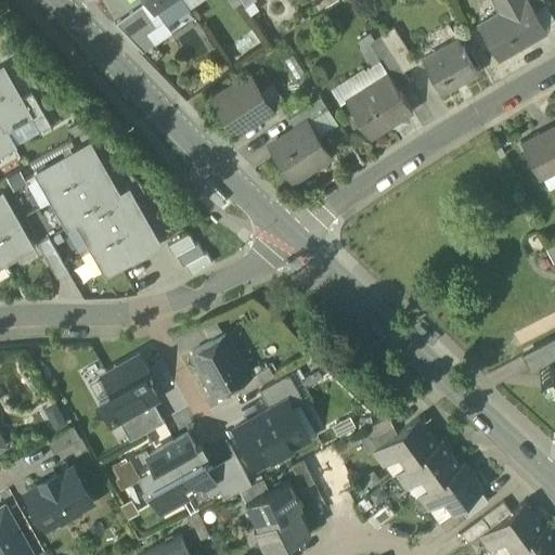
[(156,24),(162,21),(153,8),(147,0),(144,0),(141,2),(156,24)]
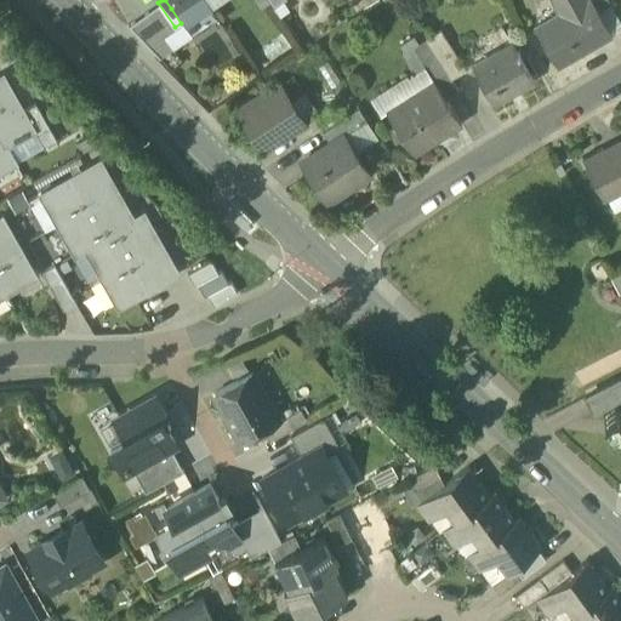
[(181,23),(184,28),(211,10),(204,0),(183,0),(171,9),(181,23)]
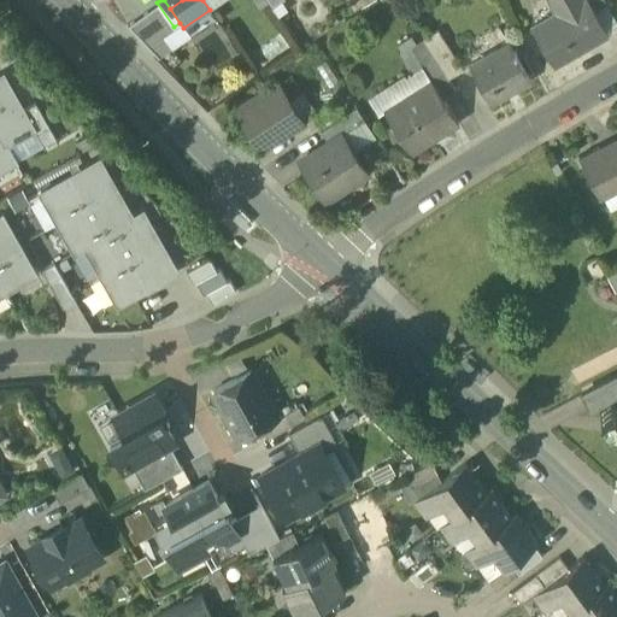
[(203,0),(210,10),(224,0),(203,0)]
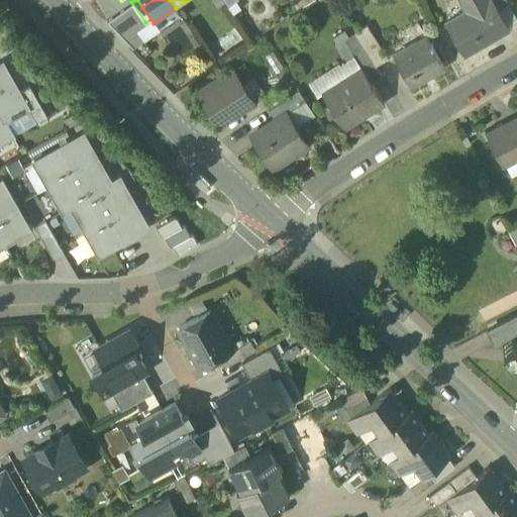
[(444,21),(462,54),(509,28),(497,8),(492,0),(464,0),(470,7),(444,21)]
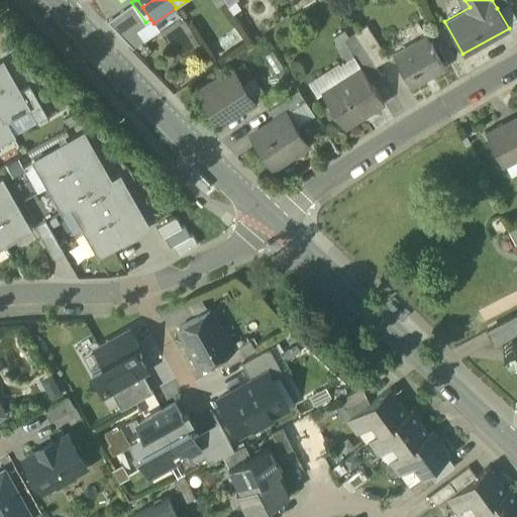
[(492,0),(497,8),(508,2),(507,0),(492,0)]
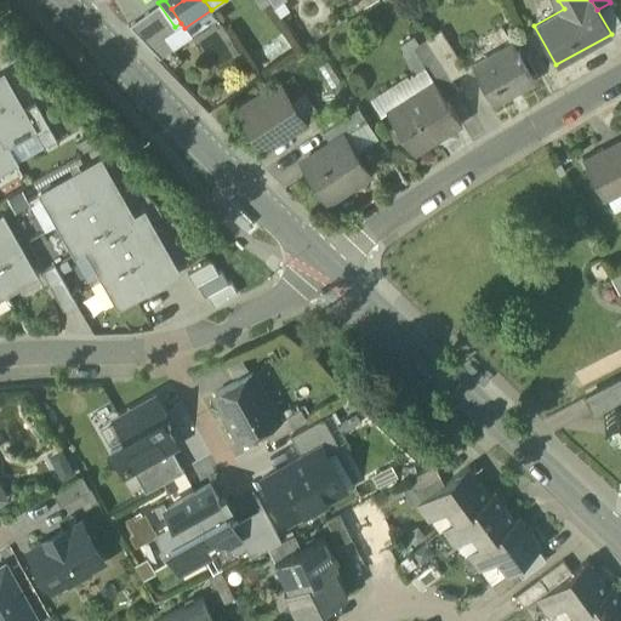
[(158,3),(146,11),(163,35),(164,34),(175,27),(158,3)]
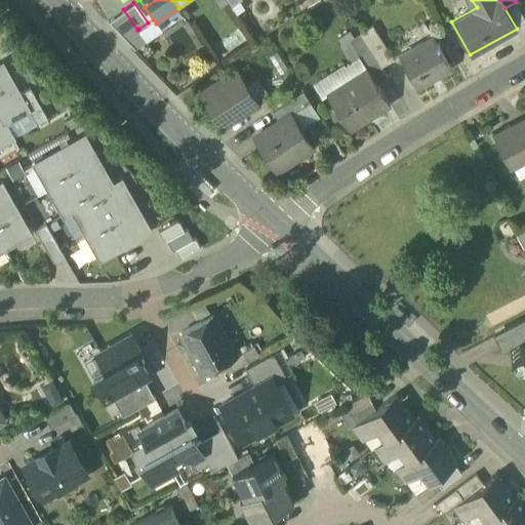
[(524,23),(524,17),(516,2),(505,8),(517,29),(524,23)]
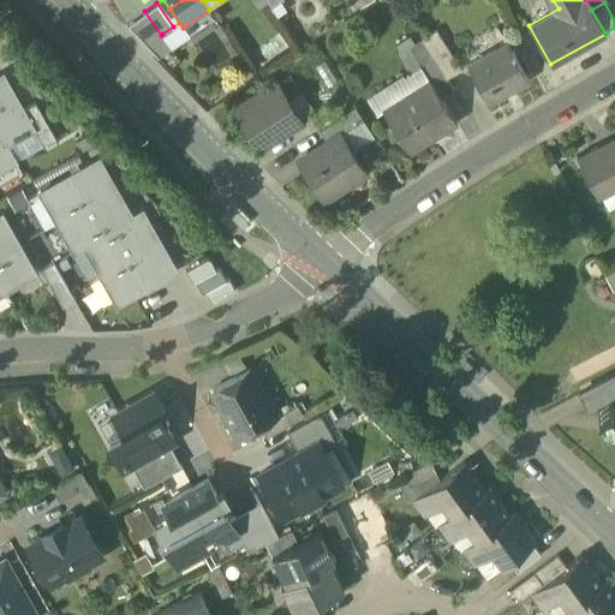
[(171,46),(162,34),(161,35),(144,11),(126,24),(156,55),(171,46)]
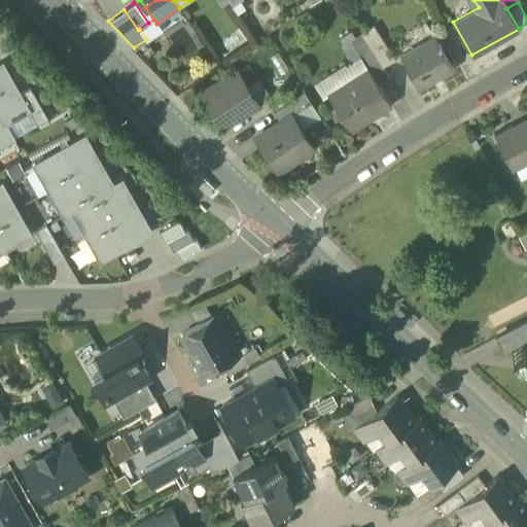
[(139,29),(146,39),(147,41),(162,31),(156,24),(153,20),(148,23),(139,29)]
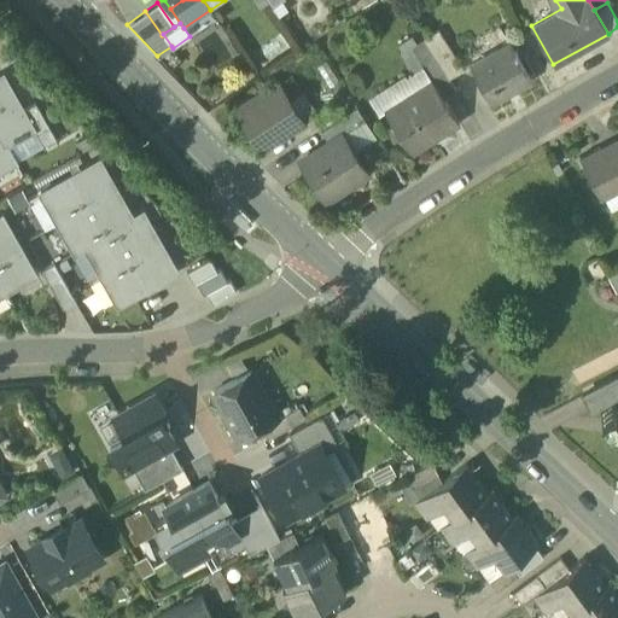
[(438,30),(424,39),(448,79),(464,70),(438,30)]
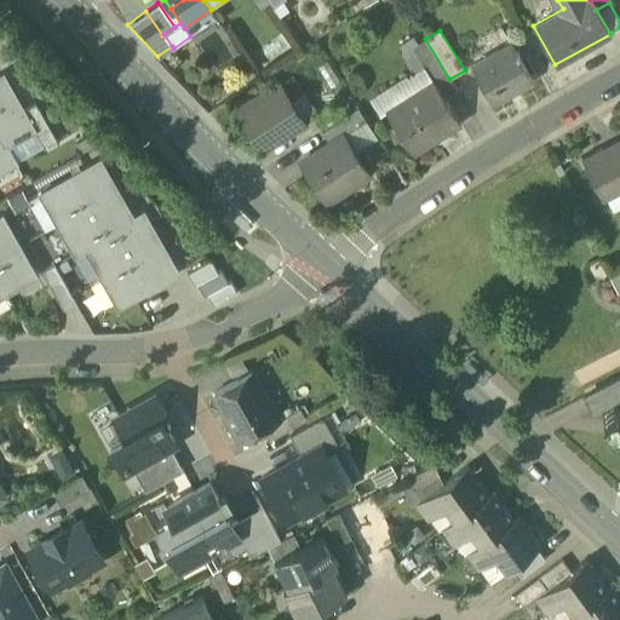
[(458,91),(449,79),(425,39),(424,39),(417,44),(412,36),(400,45),(405,53),(412,49),(424,68),(432,81),(434,80),(445,98),(458,91)]
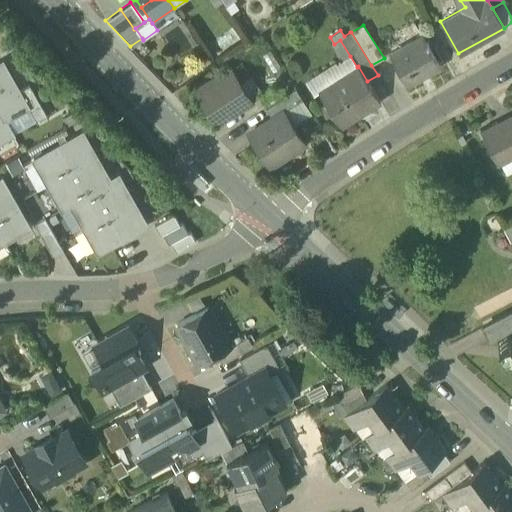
[(390,53),(406,82),(437,65),(421,36),(390,53)]
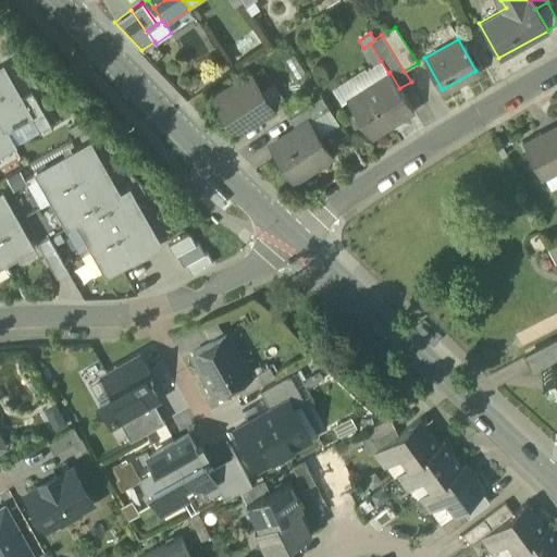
[(362,48),(373,65),(381,61),(370,44),(363,48),(362,48)]
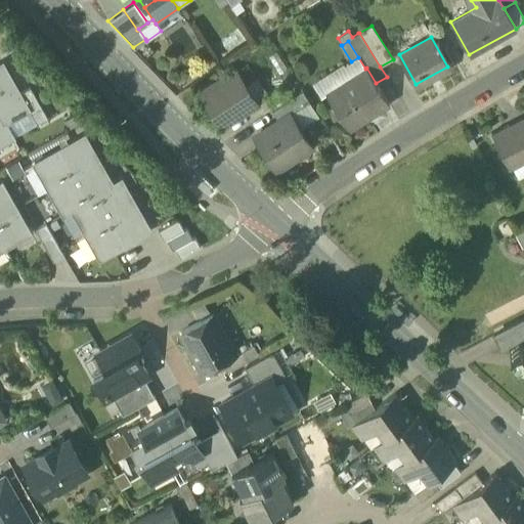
[(275,51),(267,56),(278,75),(287,70),(275,51)]
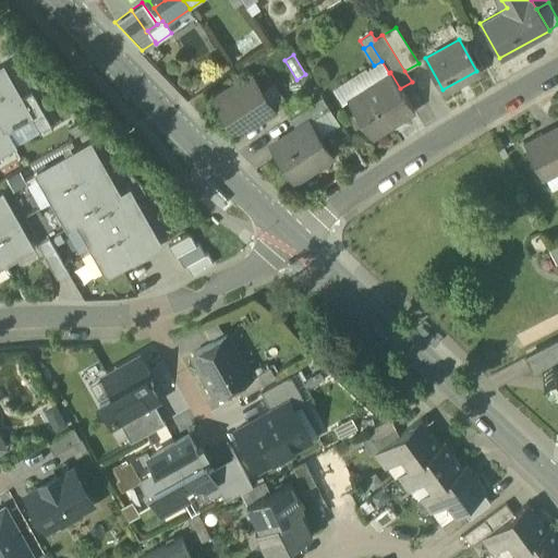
[(342,102),(348,99),(389,73),(381,61),(374,65),(334,91),(342,102)]
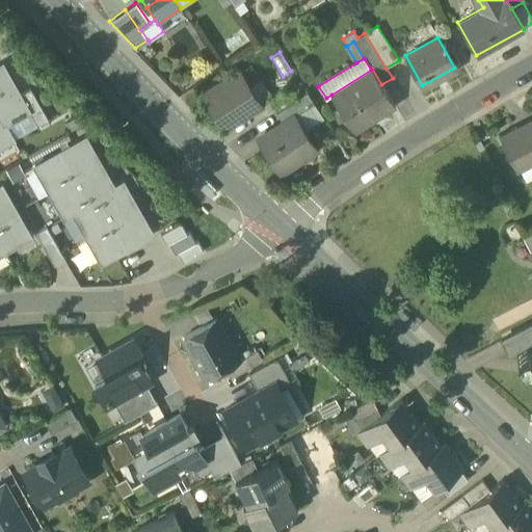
[(19,96),(2,65),(0,65),(0,145),(12,139),(4,125),(28,111),(19,96)]
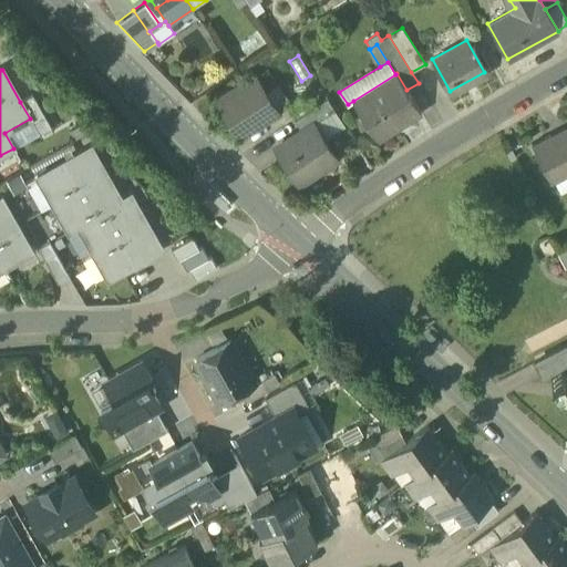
[(397,73),(395,74),(353,101),(378,140),(421,112),(406,90),(397,73)]
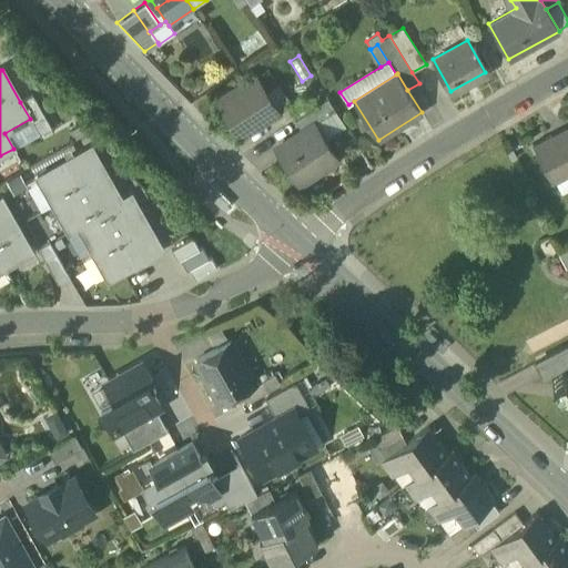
[(217,101),(241,137),(279,111),(265,92),(255,75),(217,101)]
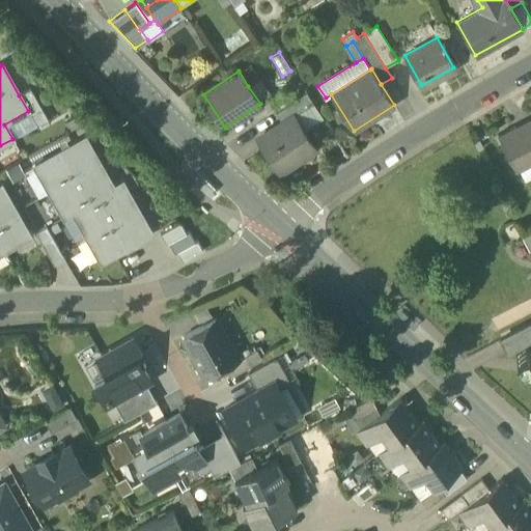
[(248,86),(260,104),(273,95),(260,78),(248,86)]
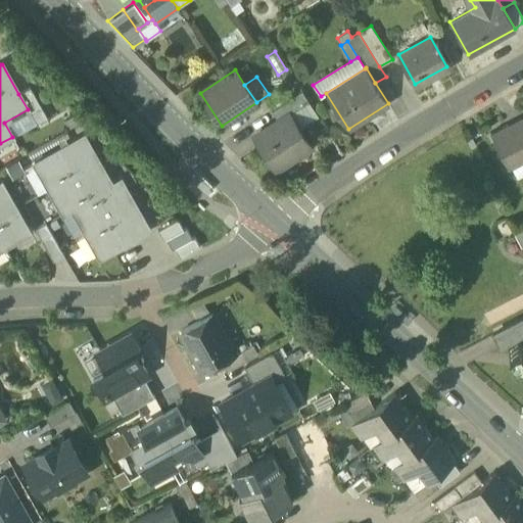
[(30,88),(18,94),(28,109),(36,124),(37,126),(47,120),(30,88)]
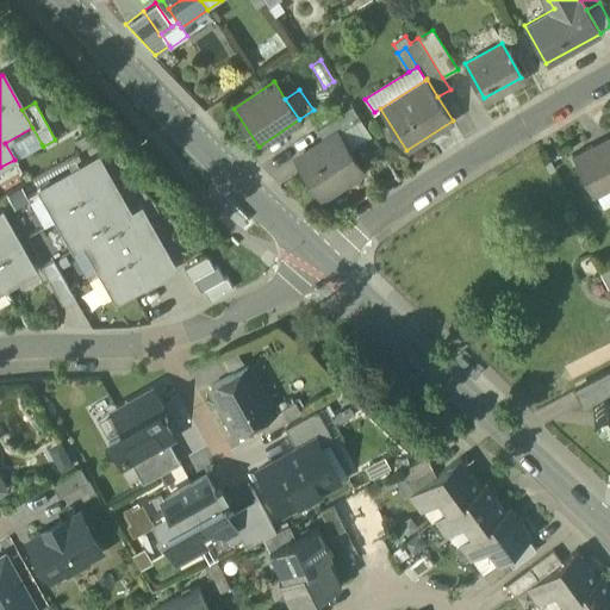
[(352,105),(340,112),(317,128),(316,129),(324,141),(336,132),(337,134),(360,118),(352,105)]
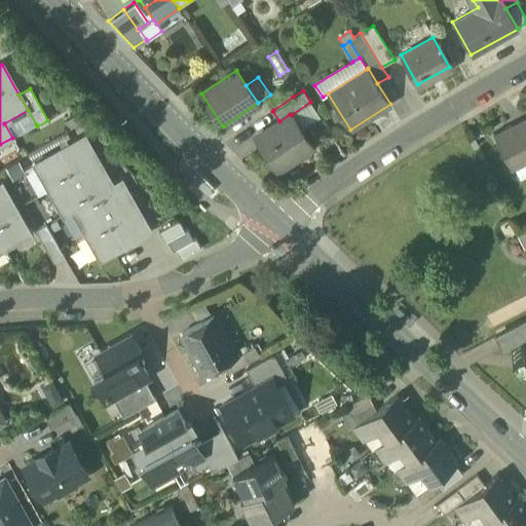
[(291,115),(300,128),(320,115),(310,102),(291,115)]
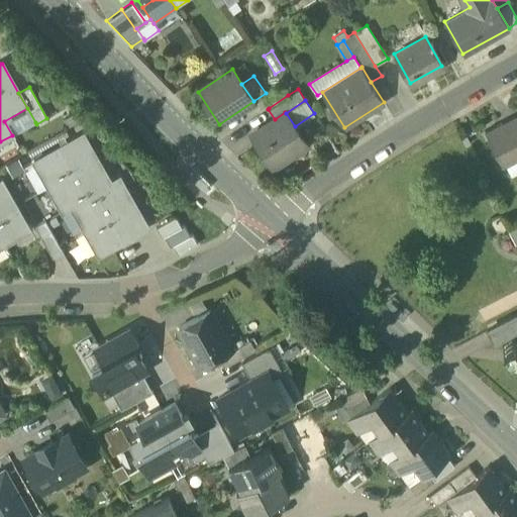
[(4,121),(12,135),(35,122),(27,108),(4,121)]
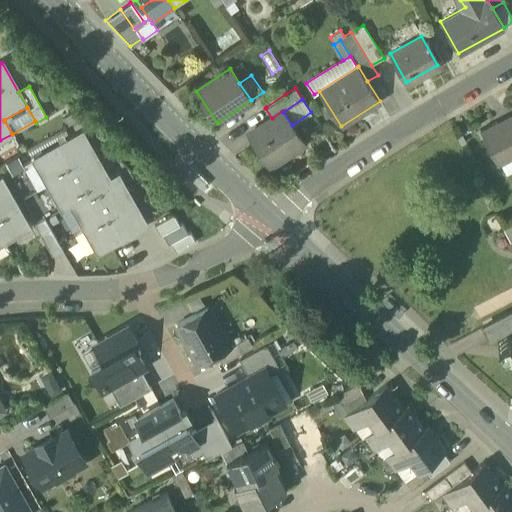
[(249,133),(270,165),(283,156),(303,143),(292,125),(283,112),(282,111),(272,118),(249,133)]
